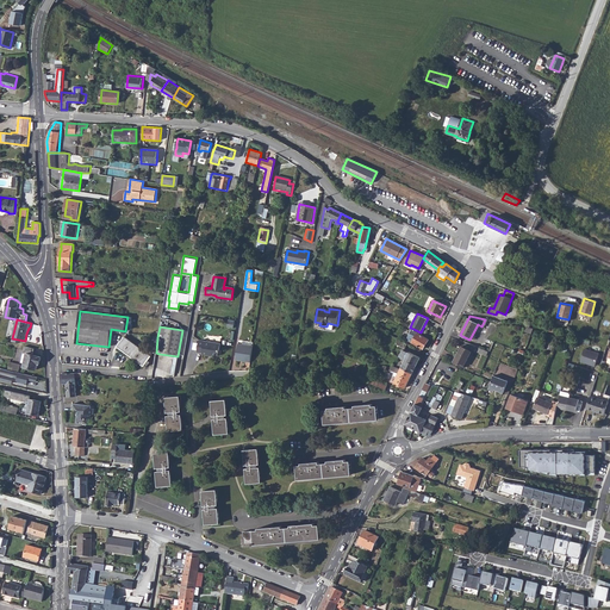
[(418,332),(411,342),(423,349),(429,338),(418,332)]
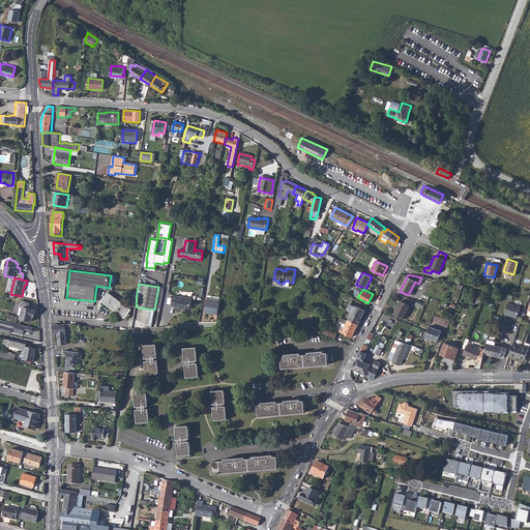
[(101,300),(114,311),(120,301),(108,293),(101,300)]
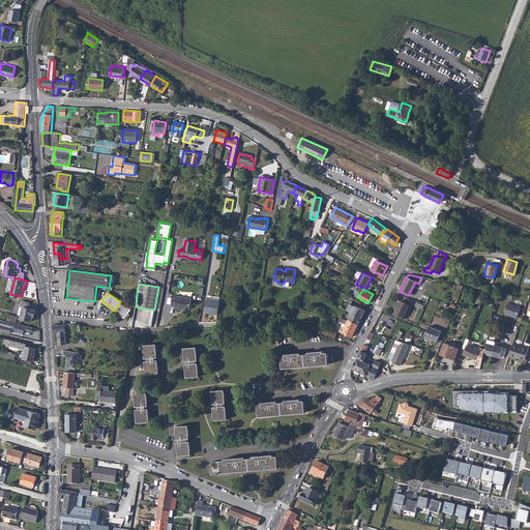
[(346,294),(344,298),(352,302),(354,298),(352,297),(346,294)]
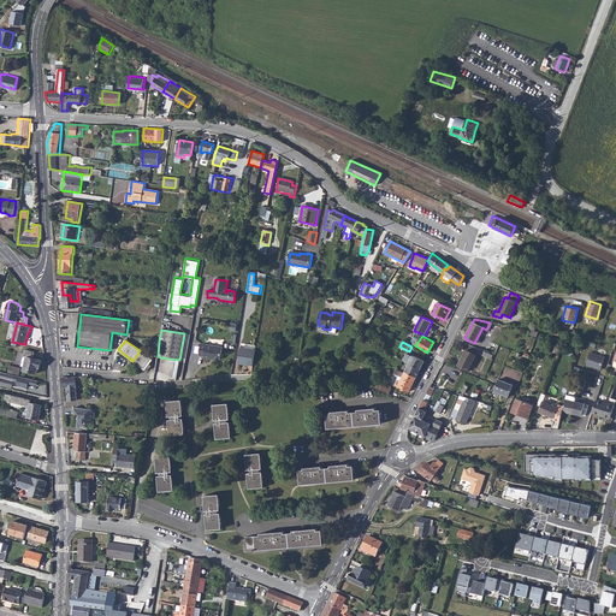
[(203,357),(209,359),(211,356),(214,357),(219,359),(221,356),(223,354),(221,351),(221,347),(201,343),(199,355),(203,355),(203,357)]
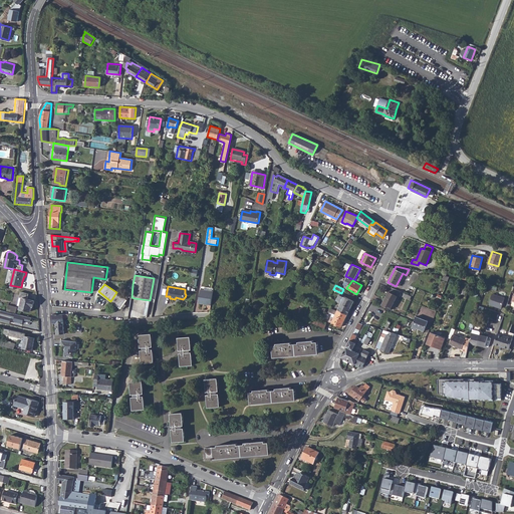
[(397,290),(391,288),(382,305),(391,309),(397,296),(395,295),(397,290)]
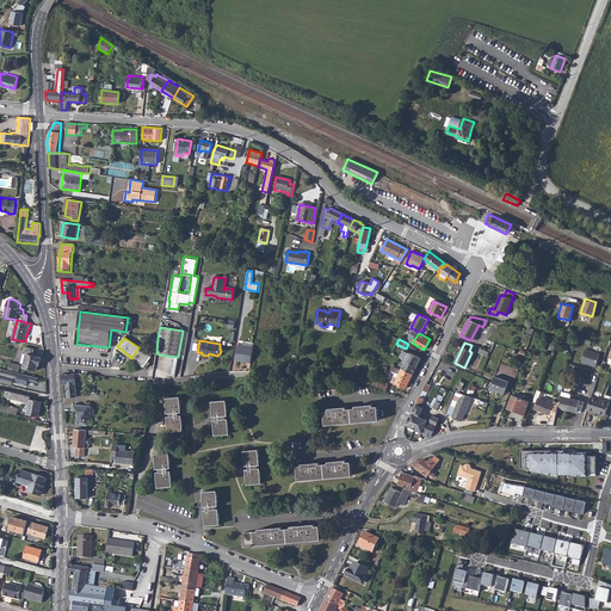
[(236,360),(251,363),(253,346),(239,344),(236,360)]
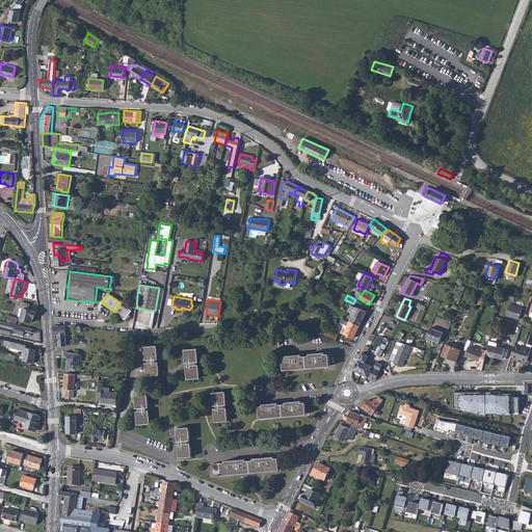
[(31,304),(23,301),(19,315),(22,316),(21,319),(32,322),(33,317),(34,318),(36,311),(29,309),(31,304)]
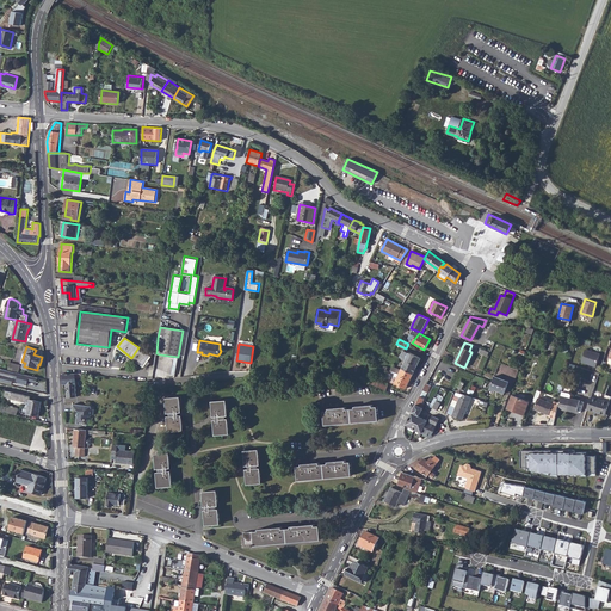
[(139,347),(131,358),(144,366),(152,357),(139,347)]
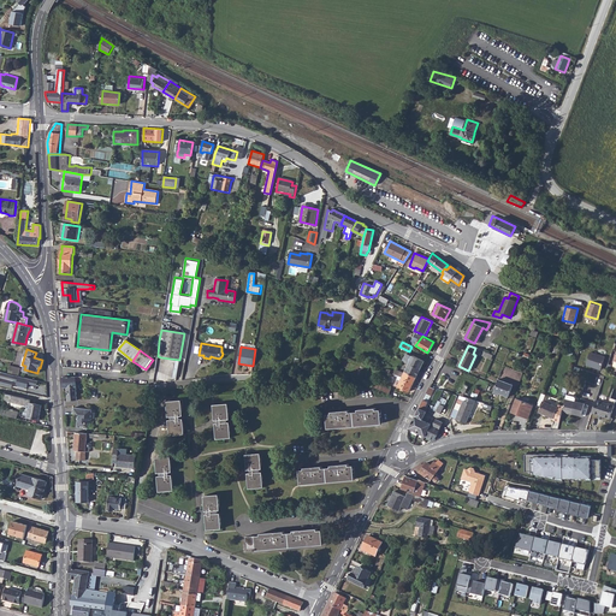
[(604,356),(590,351),(585,363),(600,368),(604,356)]
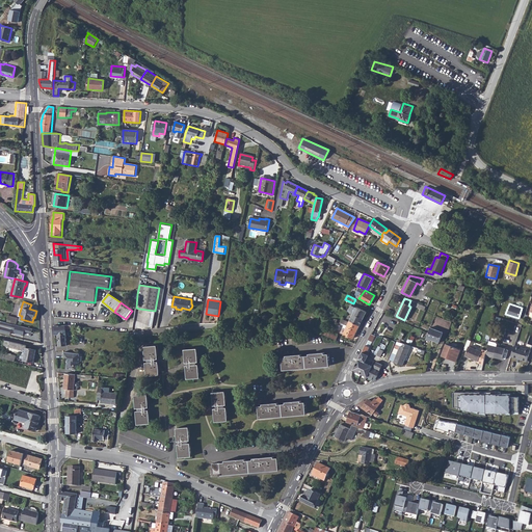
[(351,306),(348,311),(351,313),(353,314),(363,319),(367,312),(356,307),(355,308),(351,306)]
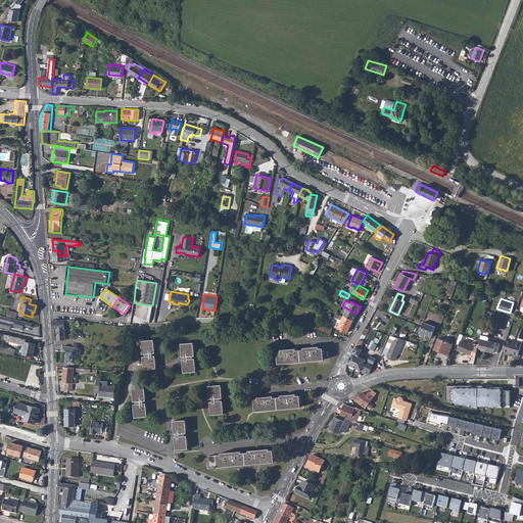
[(346,311),(344,315),(353,320),(357,314),(347,308),(346,311)]
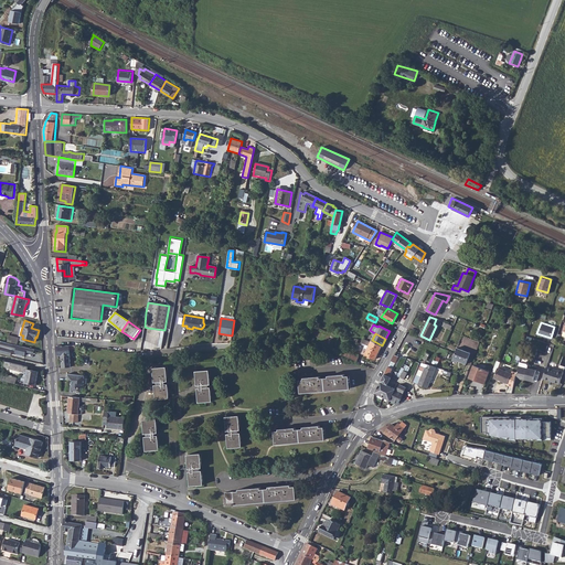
[(371,342),(369,345),(380,350),(382,345),(372,340),(371,342)]
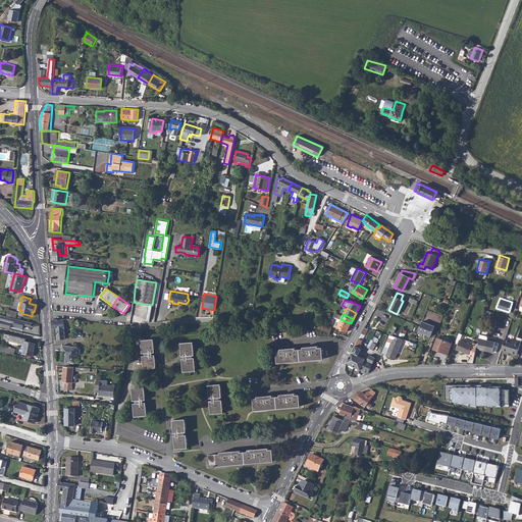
[(25,321),(17,319),(2,315),(0,322),(0,325),(10,328),(12,323),(15,323),(14,326),(23,328),(25,321)]
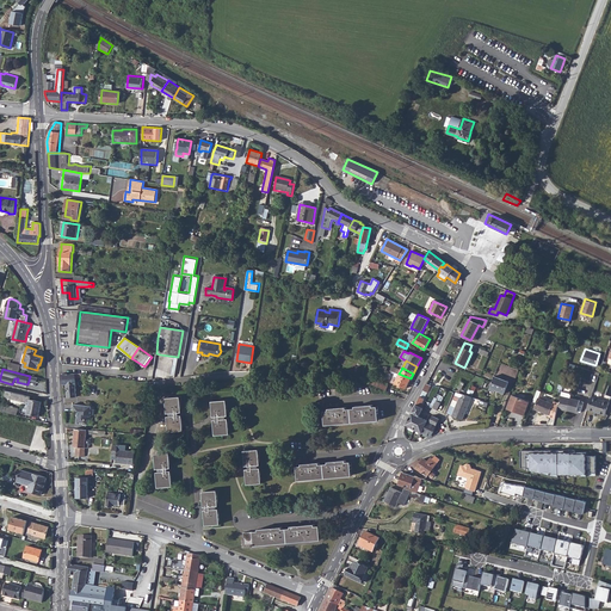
[(82,374),(62,374),(63,384),(67,384),(67,397),(76,397),(76,378),(82,378),(82,374)]
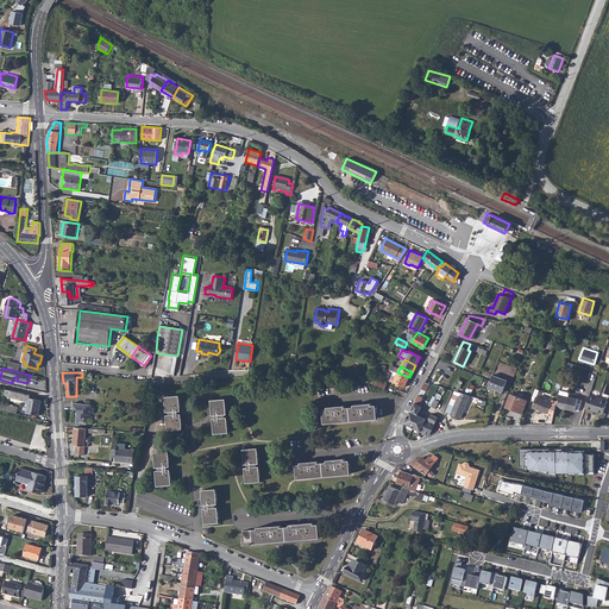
[(393,376),(390,380),(397,383),(405,387),(409,377),(397,372),(395,377),(393,376)]
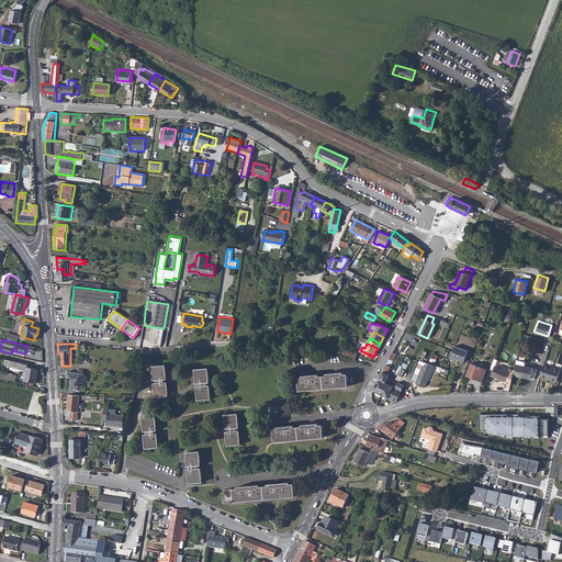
[(452,350),(450,357),(456,359),(456,358),(464,361),(469,350),(454,345),(452,350)]
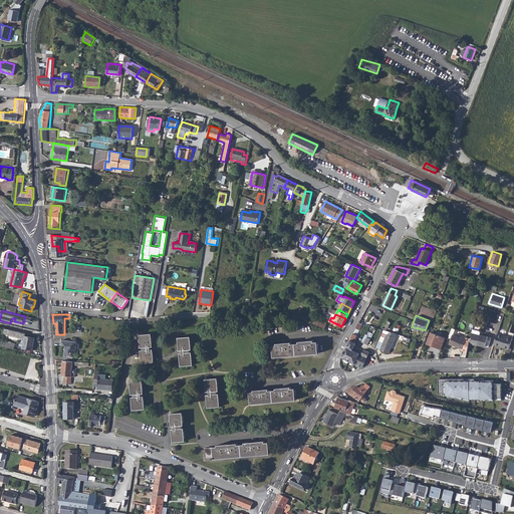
[(313,319),(311,322),(324,327),(326,324),(313,319)]
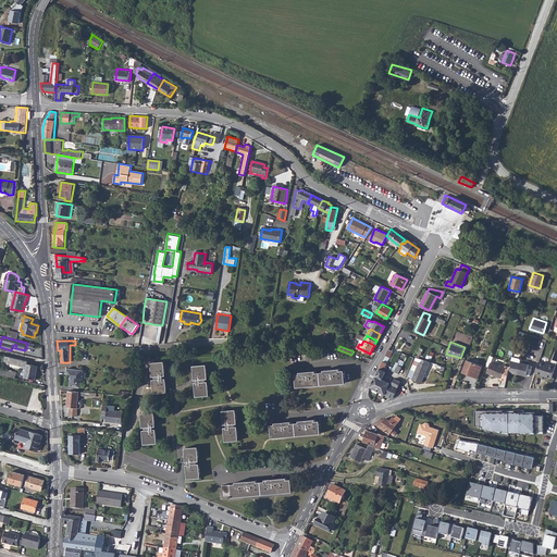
[(21,353),(19,360),(28,362),(31,355),(21,353)]
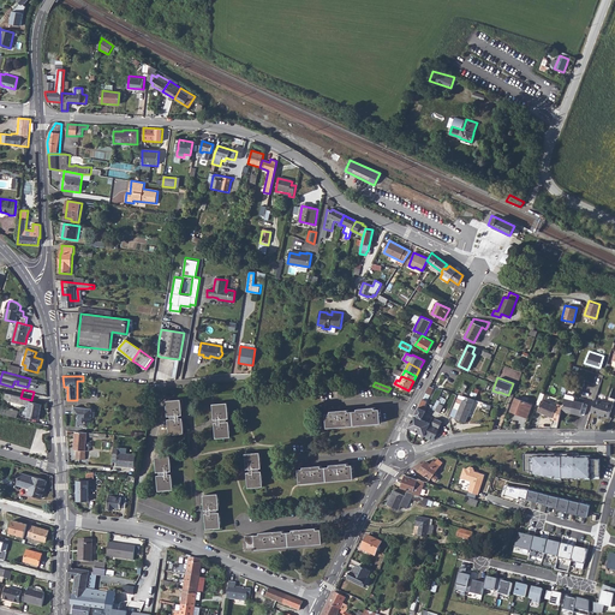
[(21,398),(6,394),(5,400),(7,401),(7,404),(21,406),(21,404),(27,405),(25,407),(24,413),(28,415),(28,417),(39,419),(42,405),(30,401),(31,400),(21,398)]
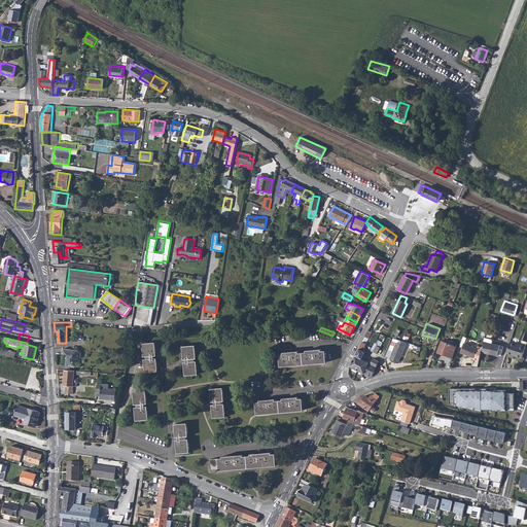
[(510,342),(525,347),(526,343),(511,338),(510,342)]
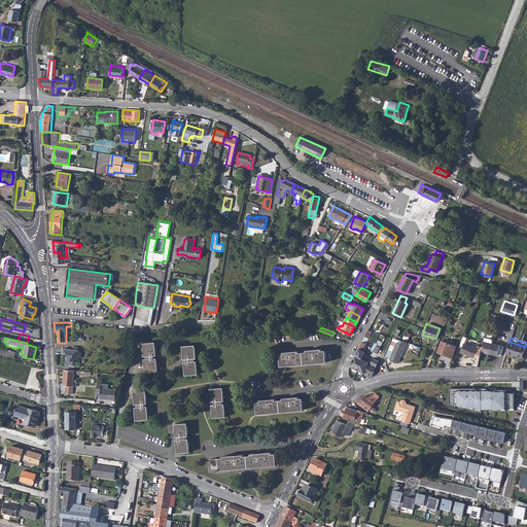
[(482,348),(481,353),(486,355),(487,354),(489,354),(489,355),(497,357),(499,347),(492,345),(492,341),(484,339),(483,343),(482,348)]
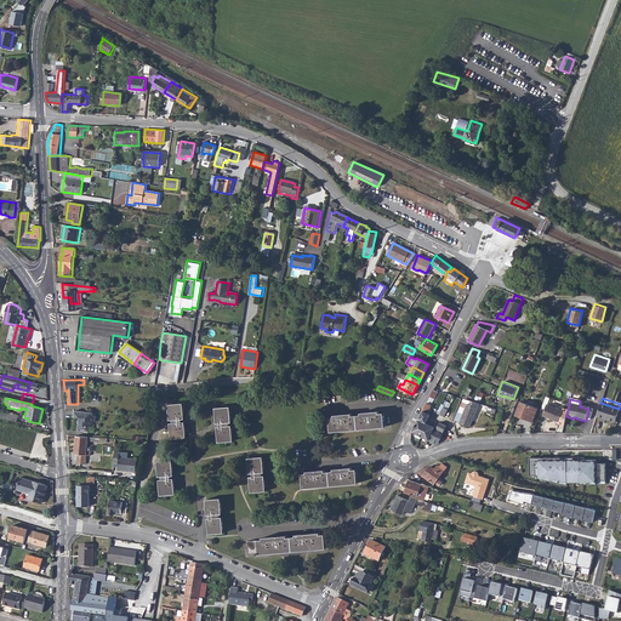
[(466,403),(463,402),(455,421),(471,427),(480,404),(467,400),(466,403)]
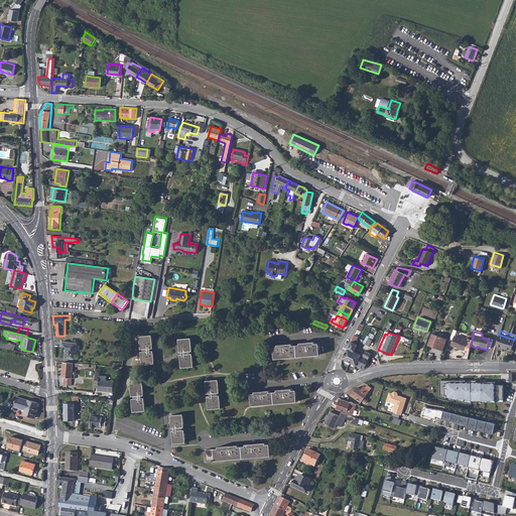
[(433,334),(428,345),(442,351),(446,341),(433,334)]
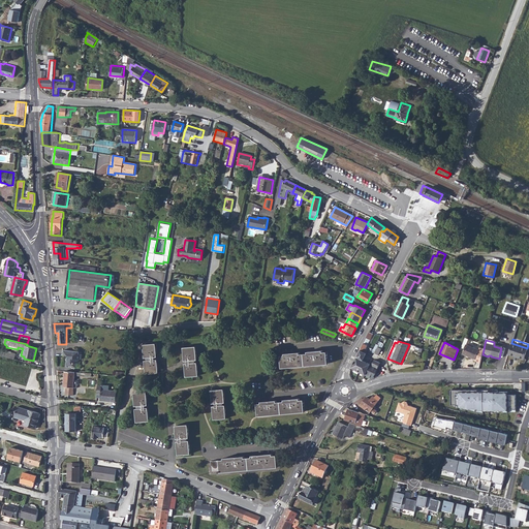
[(155,343),(143,344),(146,374),(158,373),(155,343)]
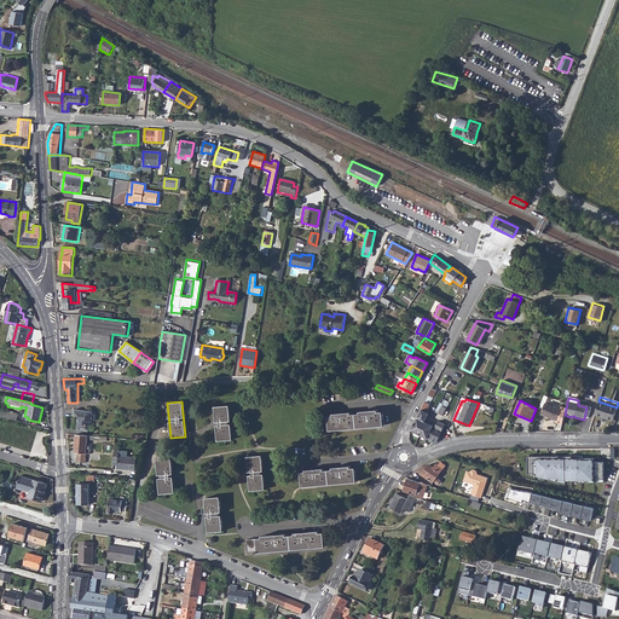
[(426,401),(417,418),(424,422),(429,414),(426,412),(429,404),(426,401)]
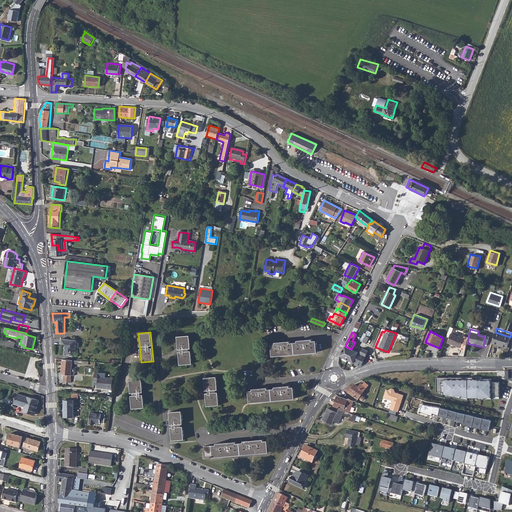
[(510,337),(495,332),(492,343),(507,348),(510,337)]
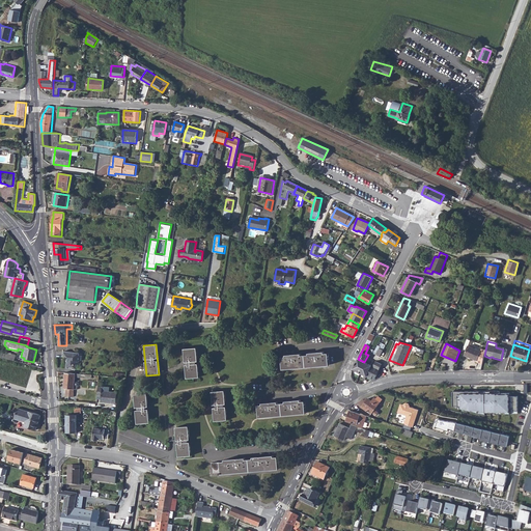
[(470,346),(466,355),(477,361),(476,362),(482,365),(484,356),(485,351),(481,350),(481,352),(470,346)]
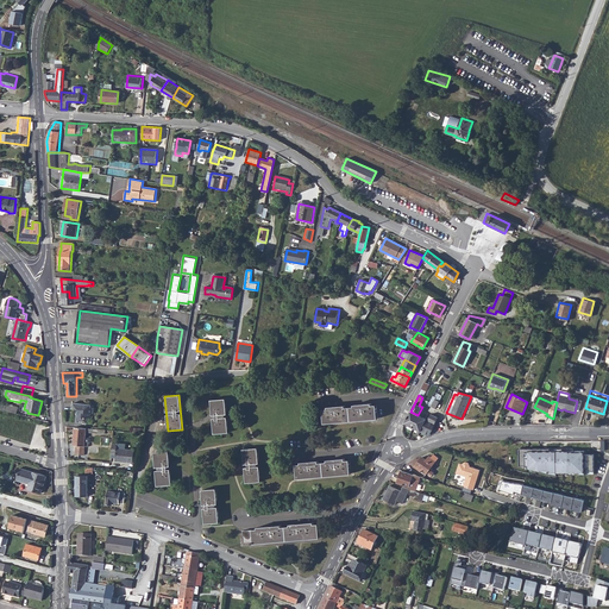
[(225,400),(212,401),(214,434),(227,433),(225,400)]
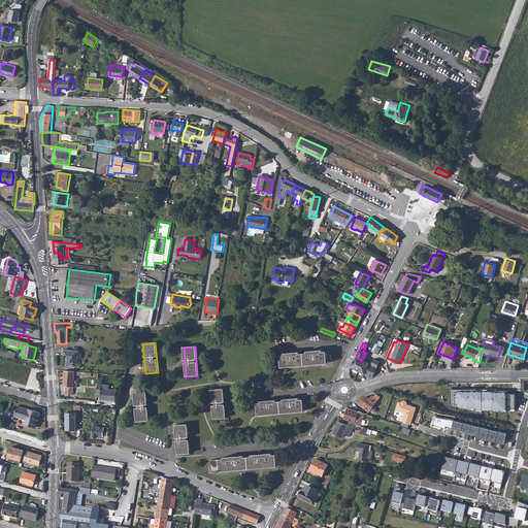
[(79,351),(64,350),(64,355),(69,355),(68,360),(67,361),(67,366),(76,367),(76,363),(78,363),(79,359),(81,359),(81,354),(79,354),(79,351)]
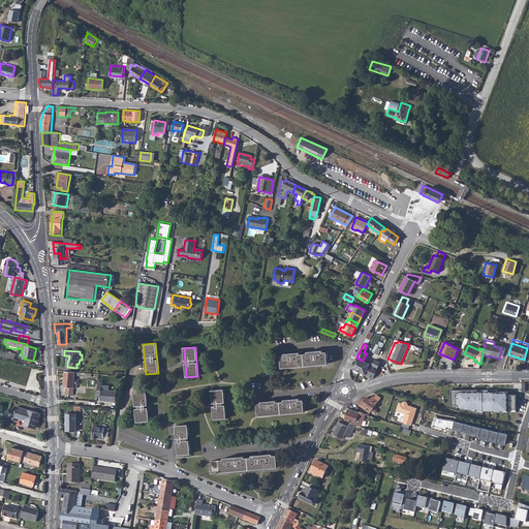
[(327,351),(280,354),(281,368),(328,365),(327,351)]
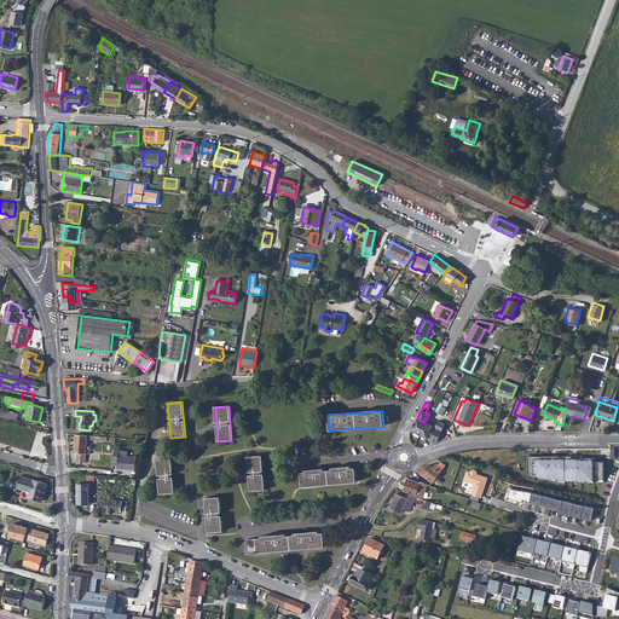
[(417,418),(411,431),(420,435),(426,422),(424,422),(417,418)]
